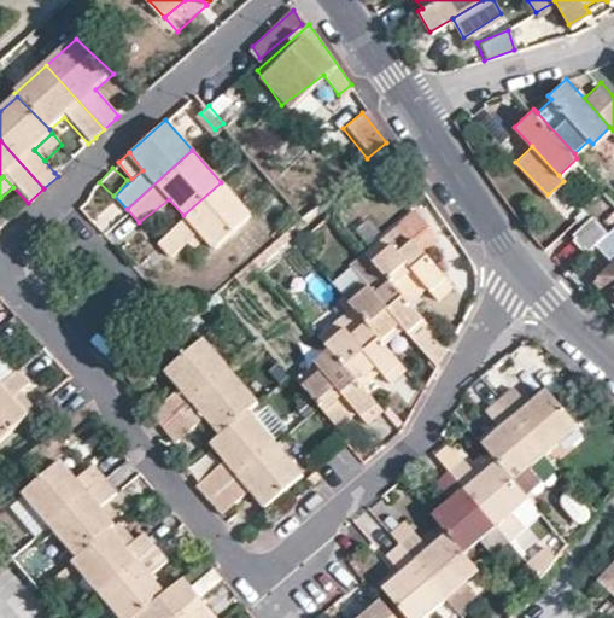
[(250,215),(221,182),(183,215),(156,242),(169,256),(198,232),(214,249),(250,215)]
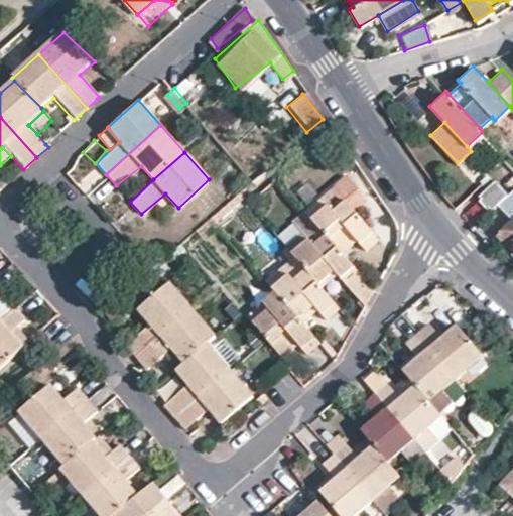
[(367,199),(347,175),(334,186),(354,210),(367,199)]
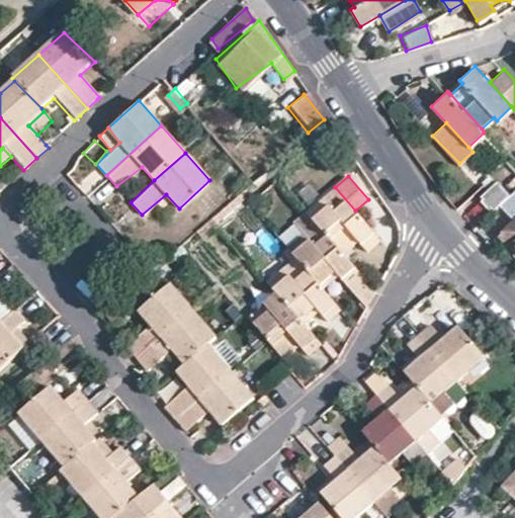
[(493,210),(510,194),(498,180),(481,196),(493,210)]
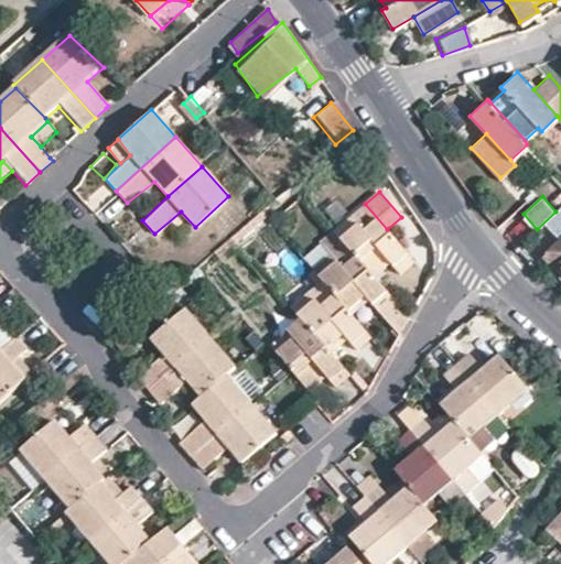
[(354,219),(336,236),(342,242),(373,277),(385,266),(378,258),(384,255),(389,261),(398,271),(412,259),(387,229),(365,204),(349,216),(354,219)]
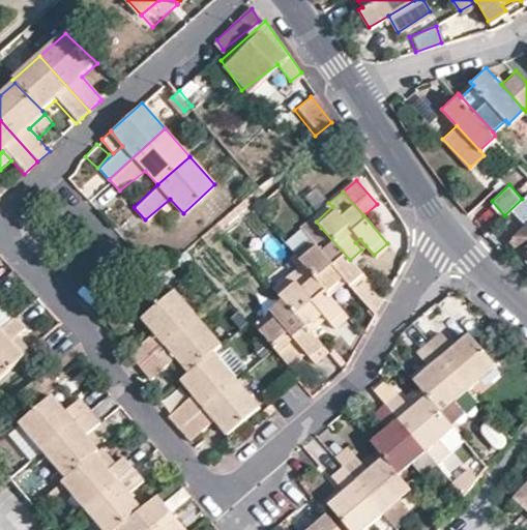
[(312,216),(316,222),(332,206),(328,203),(312,216)]
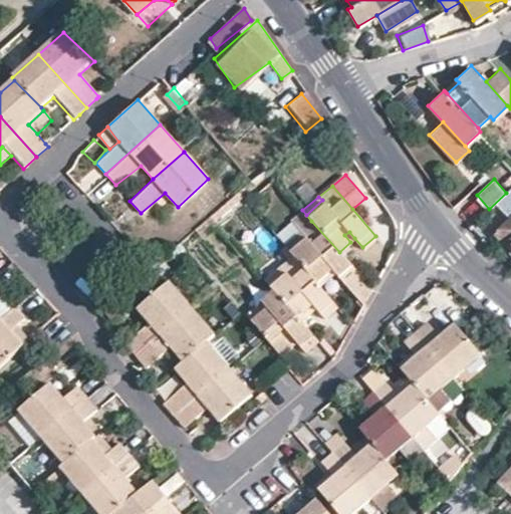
[(510,214),(501,224),(510,234),(510,214)]
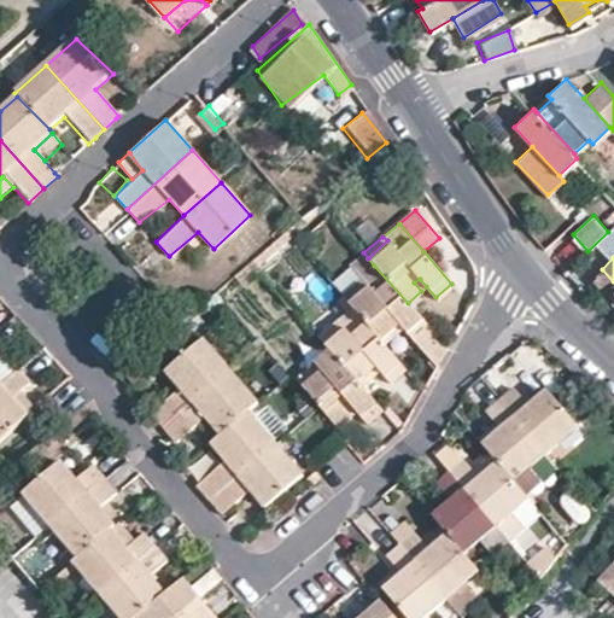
[(363,283),(346,299),(351,304),(351,305),(384,342),(395,333),(389,326),(396,321),(401,327),(413,339),(427,326),(408,303),(374,266),(360,279),(363,283)]
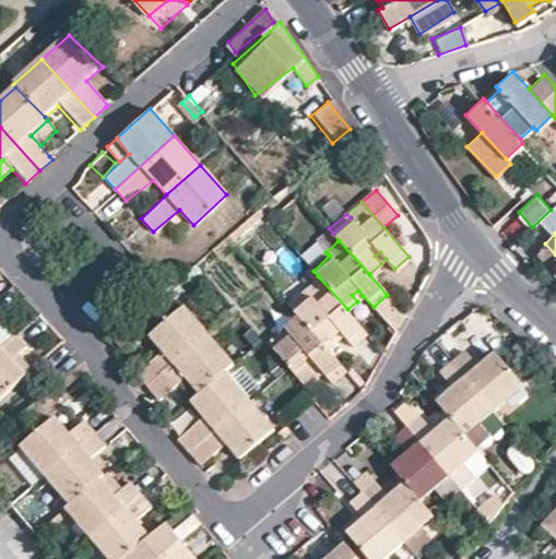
[(555,254),(545,244),(542,247),(555,262),(555,254)]
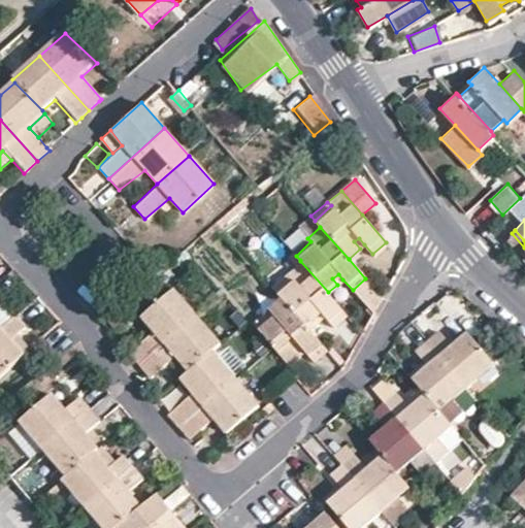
[(292,251),(296,256),(310,241),(307,238),(292,251)]
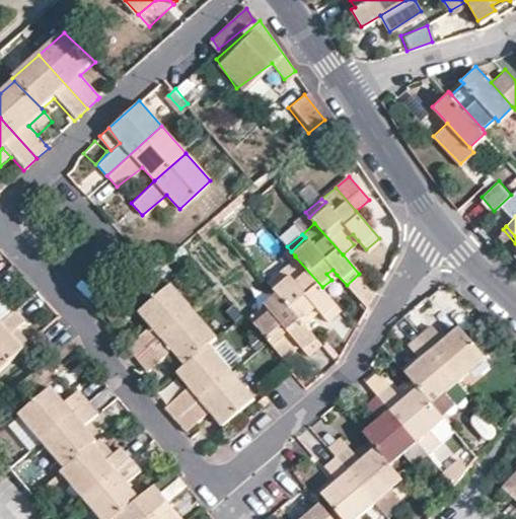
[(354,244),(358,240),(353,234),(348,237),(354,244)]
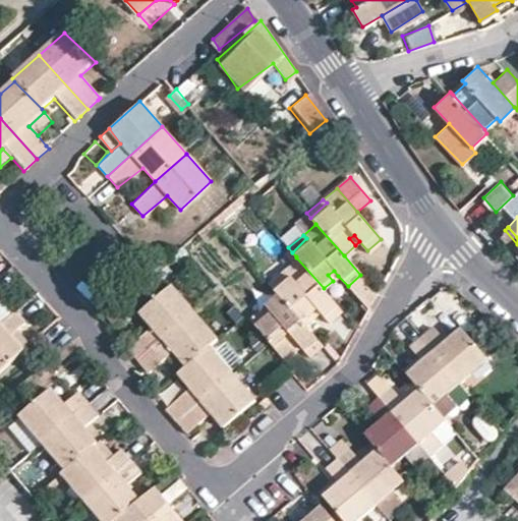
[(287,272),(272,287),(277,292),(303,323),(314,314),(308,308),(313,304),(320,310),(329,321),(342,309),(324,288),(296,257),(283,269),(287,272)]
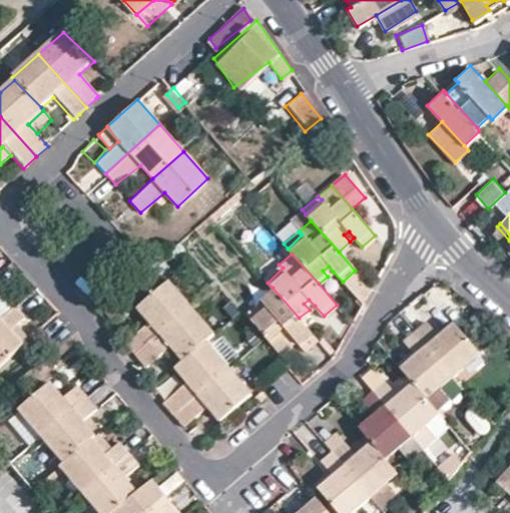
[(264,278),(268,283),(283,268),(279,265),(264,278)]
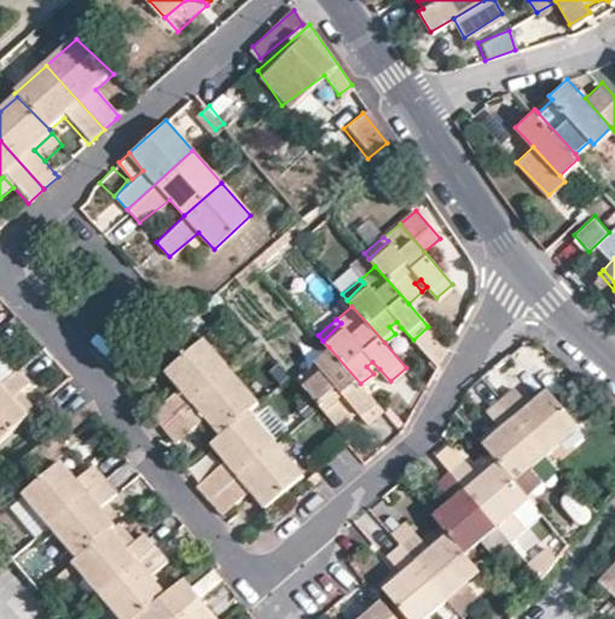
[(395,334),(401,328),(396,322),(389,327),(395,334)]
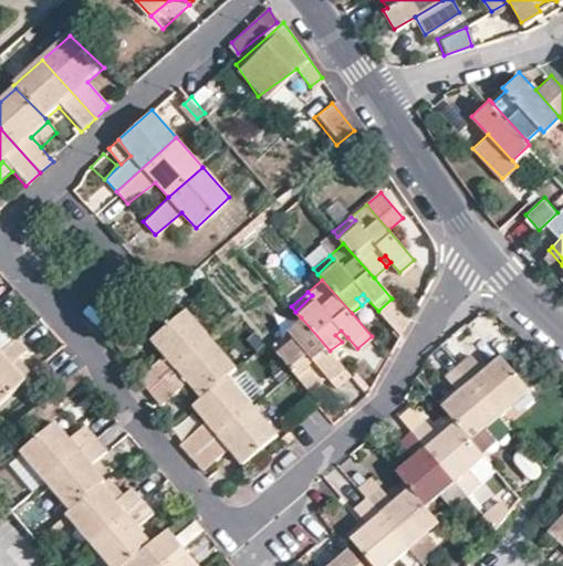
[(211,337),(186,308),(152,337),(165,356),(138,377),(148,389),(211,337)]
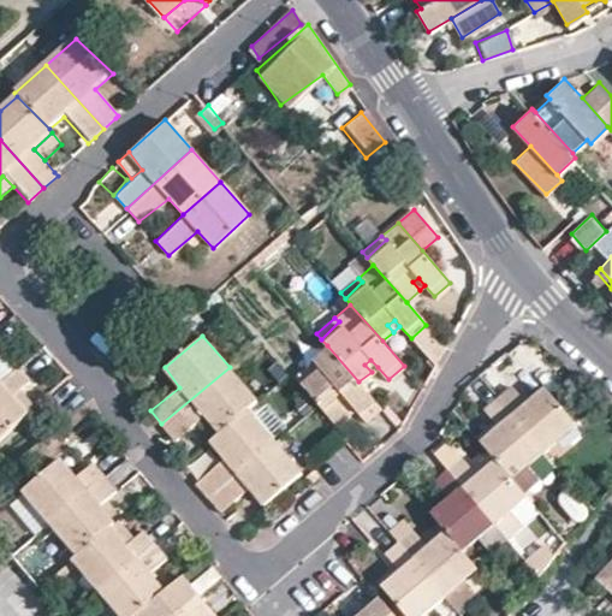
[(333,425),(346,414),(340,407),(346,402),(352,409),(364,421),(380,407),(358,381),(327,345),(310,360),(315,365),(297,381),(333,425)]
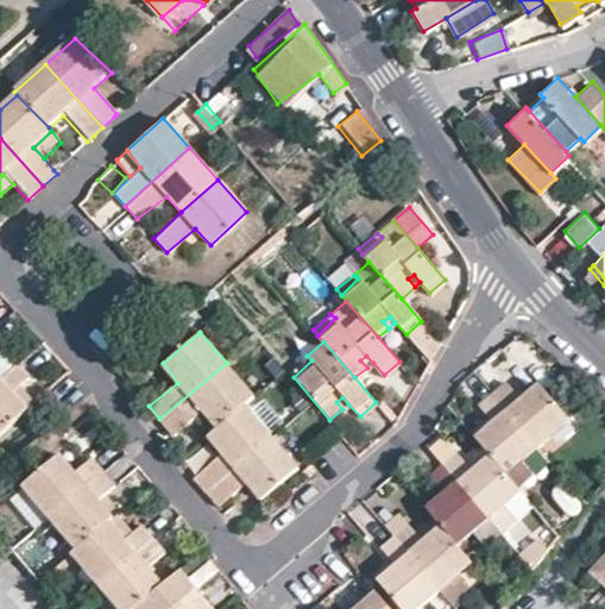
[(289,371),(294,377),(312,360),(307,356),(289,371)]
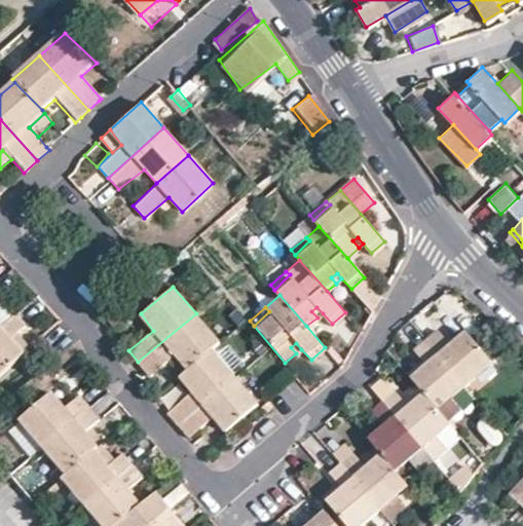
[(318,317),(323,313),(316,307),(311,311),(318,317)]
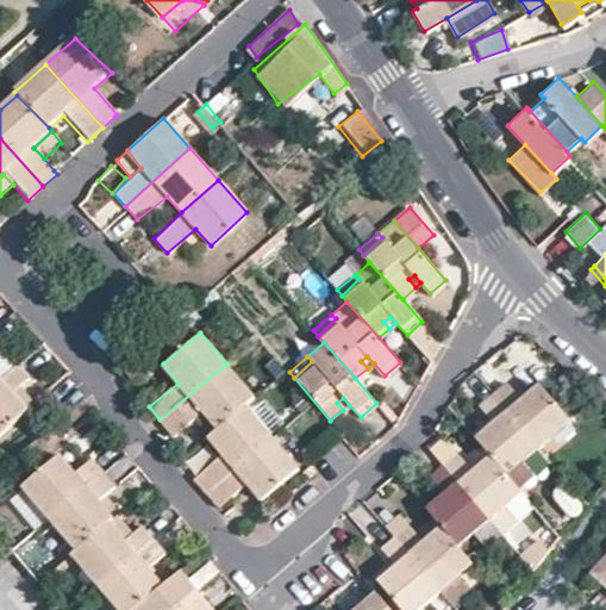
[(255,396),(227,363),(160,419),(173,434),(200,411),(217,428),(245,404),(255,396)]
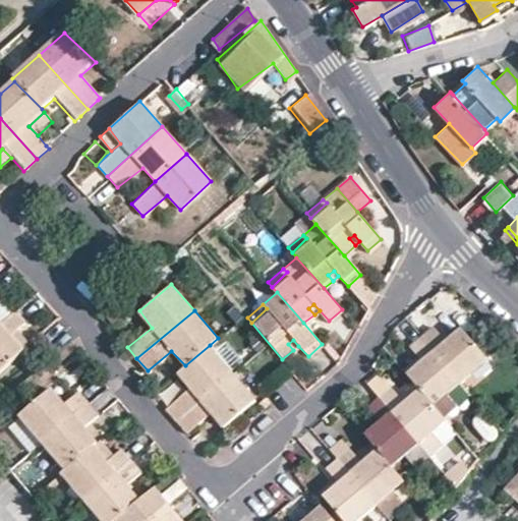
[(0,370),(21,352),(9,338),(16,330),(21,326),(11,312),(0,322),(0,370)]
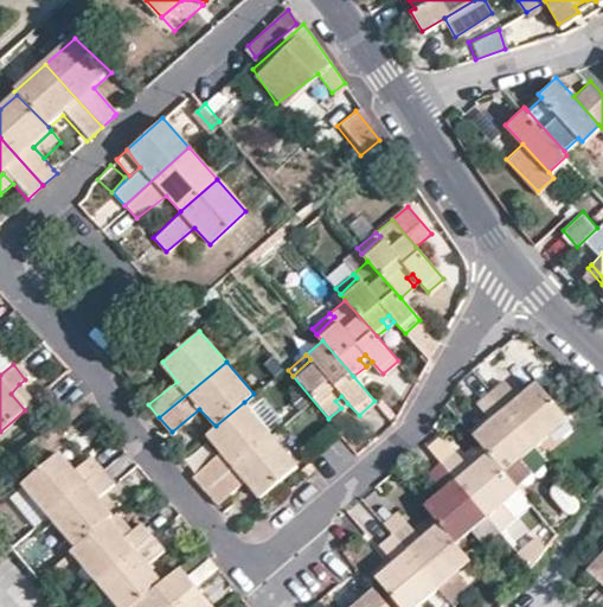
[(502,383),(489,396),(534,447),(565,420),(534,383),(517,398),(502,383)]
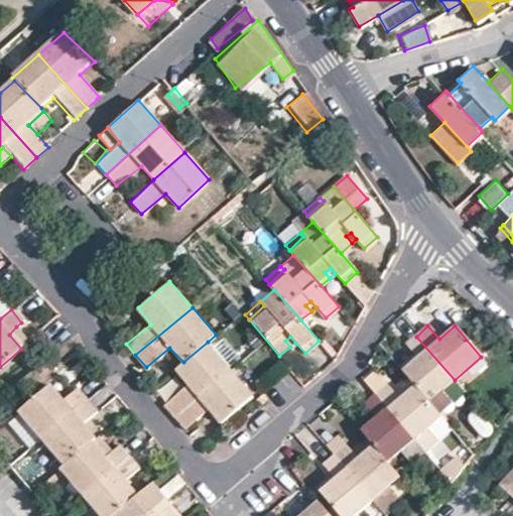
[(28,343),(16,327),(9,335),(21,349),(28,343)]
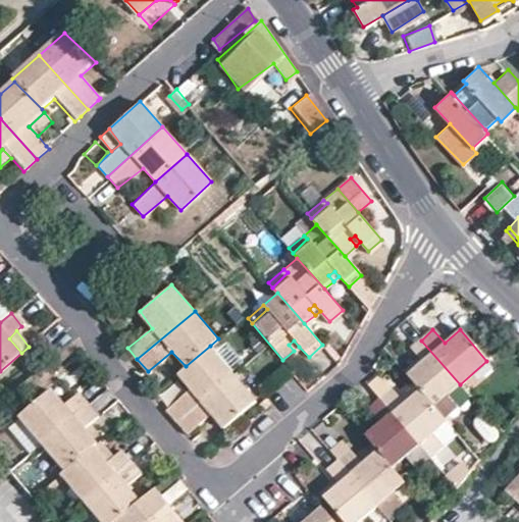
[(294,351),(299,347),(294,341),(289,345),(294,351)]
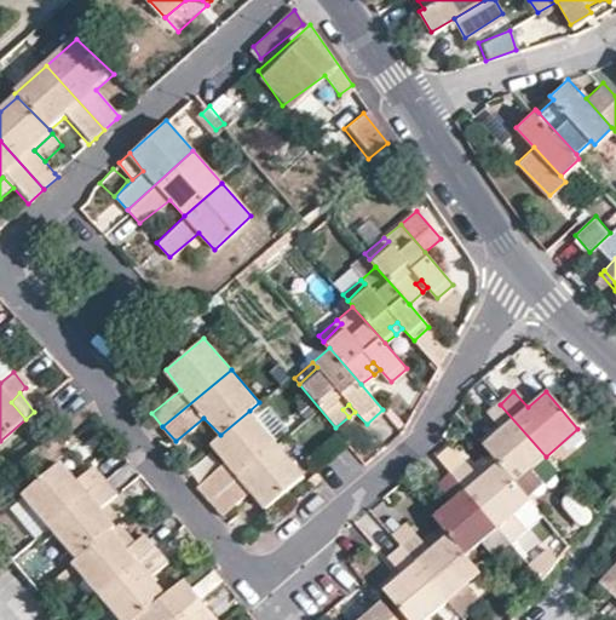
[(487,415),(495,428),(500,432),(483,449),(490,457),(491,458),(498,465),(516,486),(531,471),(546,457),(500,405),(487,415)]
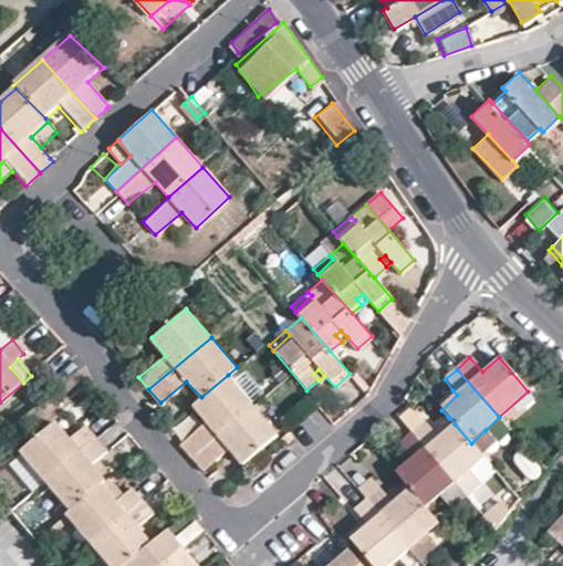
[(254,406),(228,375),(201,397),(193,405),(206,423),(183,443),(195,458),(254,406)]
